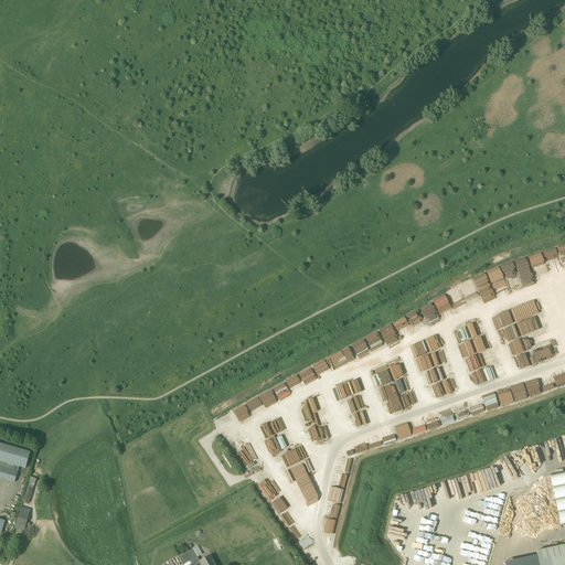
[(25,468),(30,451),(0,443),(0,462),(1,467),(0,470),(0,478),(14,482),(19,467),(25,468)]
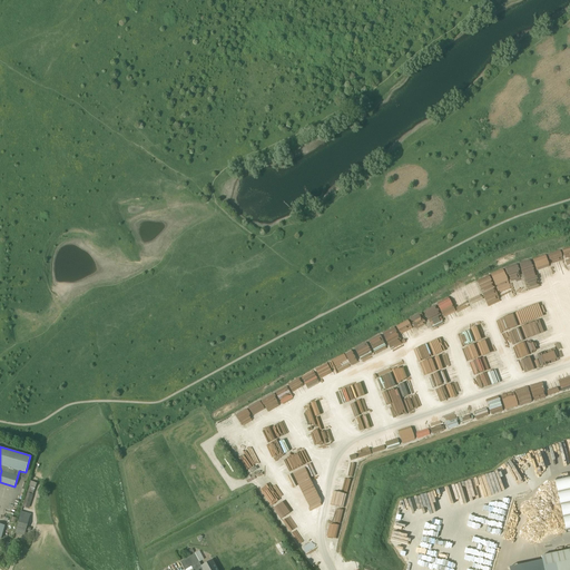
[(569,478),(557,482),(567,529),(569,528),(569,478)]
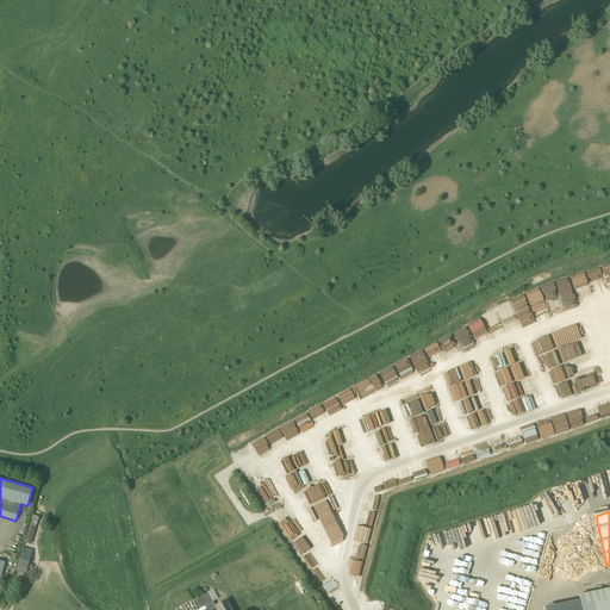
[(31,545),(32,541),(36,530),(35,530),(38,522),(32,520),(30,528),(24,542),(31,545)]
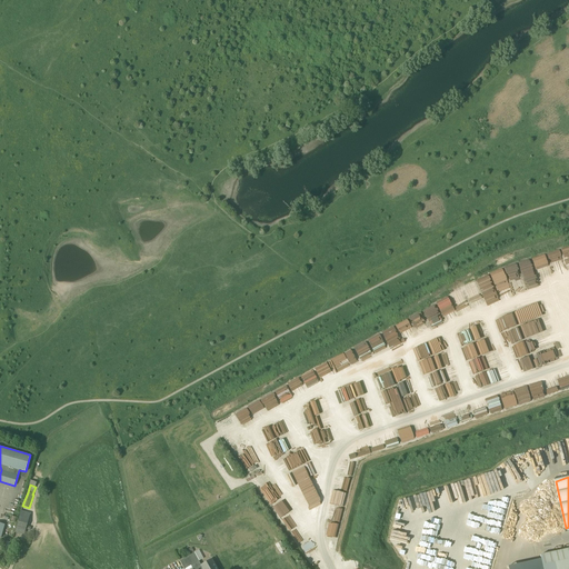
[(23,533),(30,513),(21,511),(15,531),(23,533)]
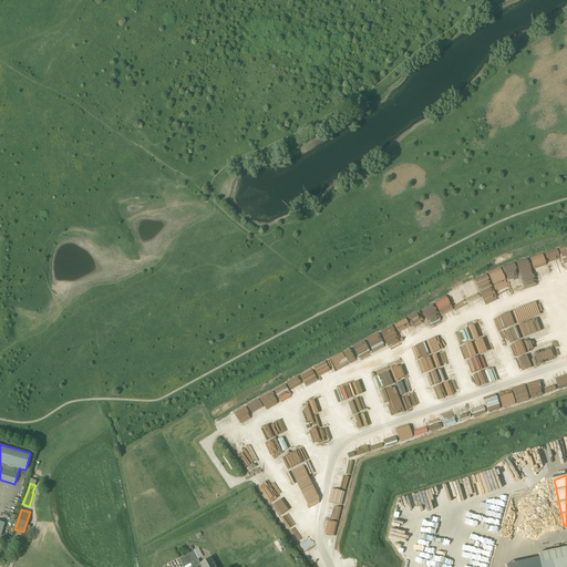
[(566,566),(566,547),(549,552),(552,562),(552,566),(566,566)]
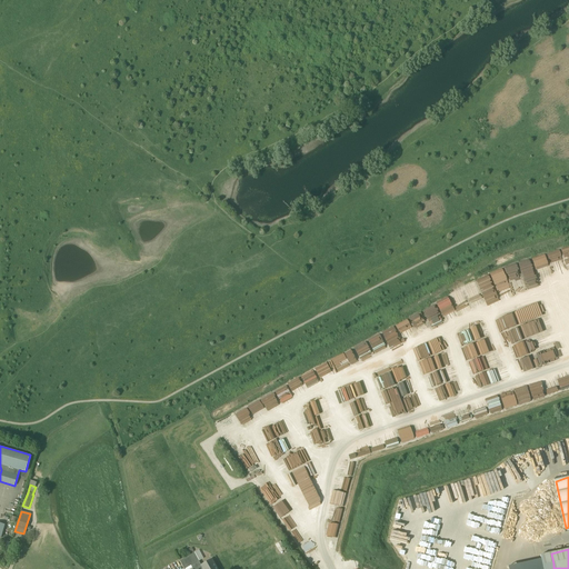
[(202,565),(195,552),(180,560),(183,568),(185,568),(191,566),(192,568),(198,568),(202,567),(202,568),(217,568),(212,559),(202,565)]
